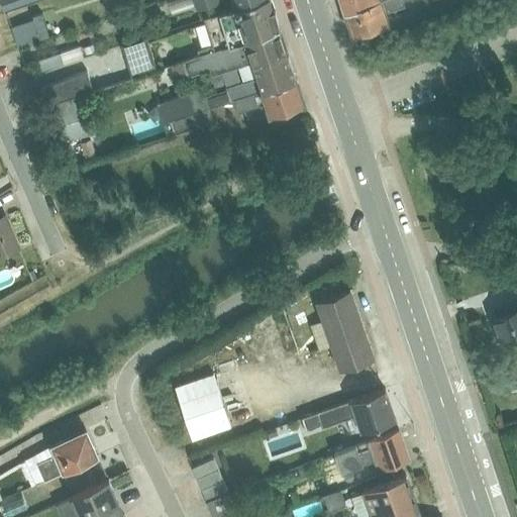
[(0,0),(0,3),(4,15),(45,0),(0,0)]
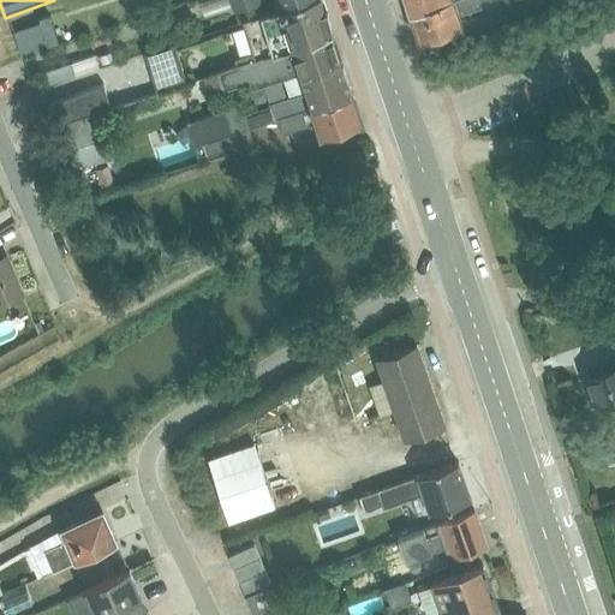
[(261,0),(228,0),(233,12),(262,3),(261,0)]
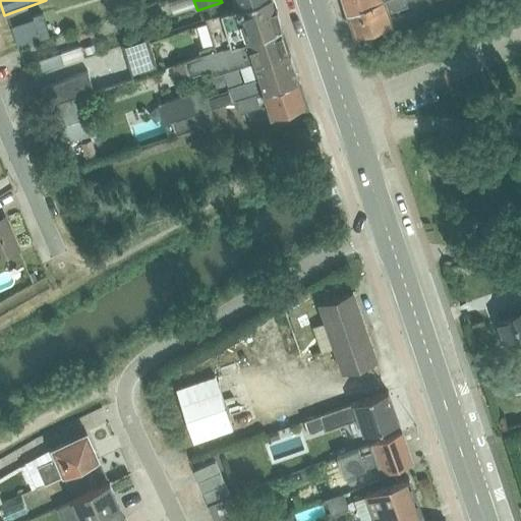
[(198,50),(200,55),(280,25),(272,0),(268,0),(236,11),(206,21),(213,45),(198,50)]
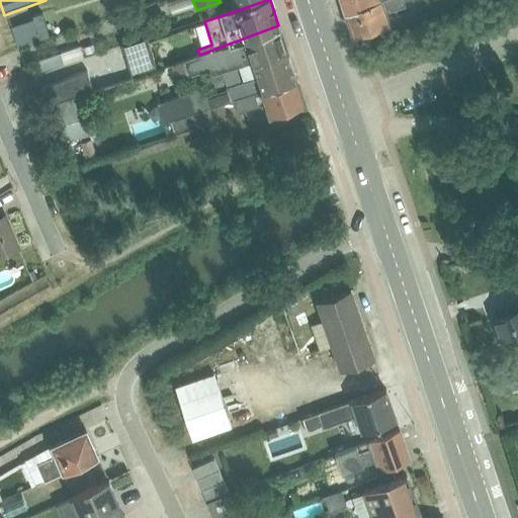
[(230,0),(235,11),(266,0),(230,0)]
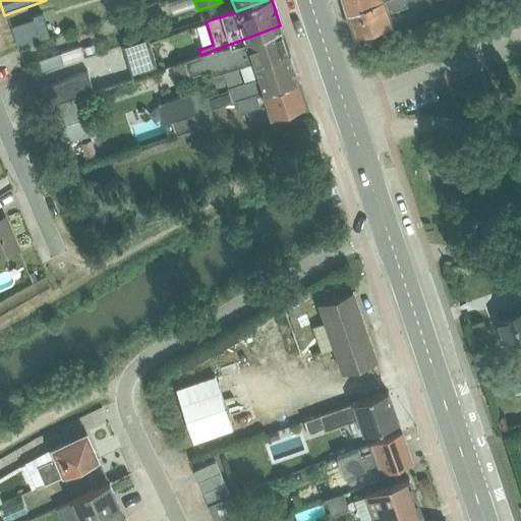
[(338,0),(343,11),(373,0),(338,0)]
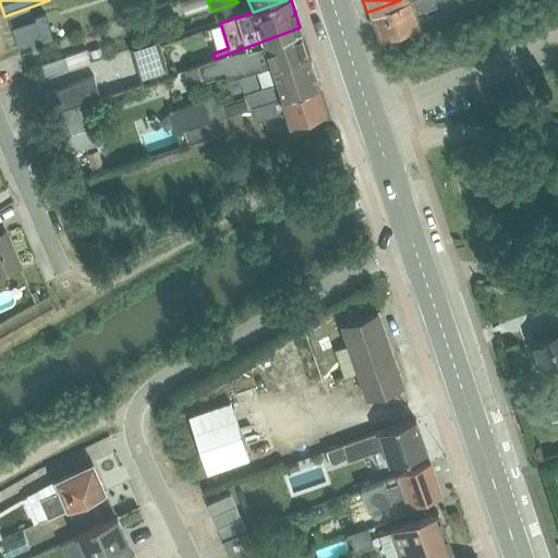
[(377,39),(419,24),(409,0),(400,0),(367,12),(377,39)]
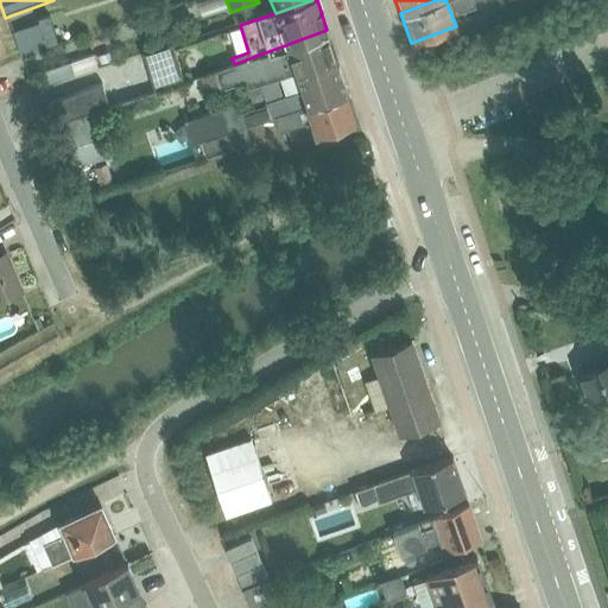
[(50,19),(38,23),(46,50),(58,46),(50,19)]
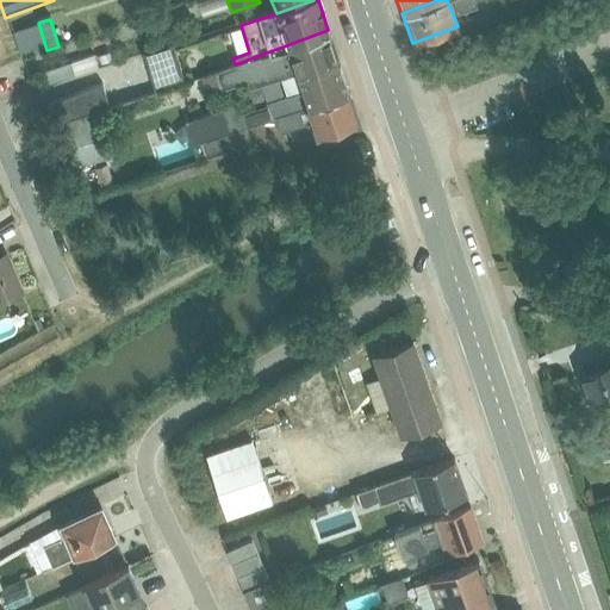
[(280,78),(337,57),(328,30),(235,64),(201,75),(207,95),(247,80),(249,87),(280,78)]
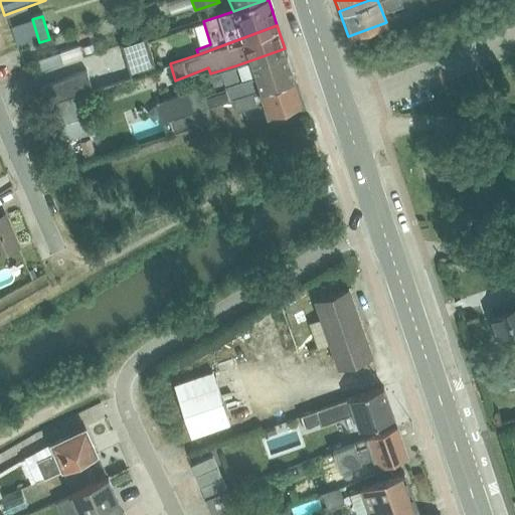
[(146,40),(121,48),(131,76),(156,68),(146,40)]
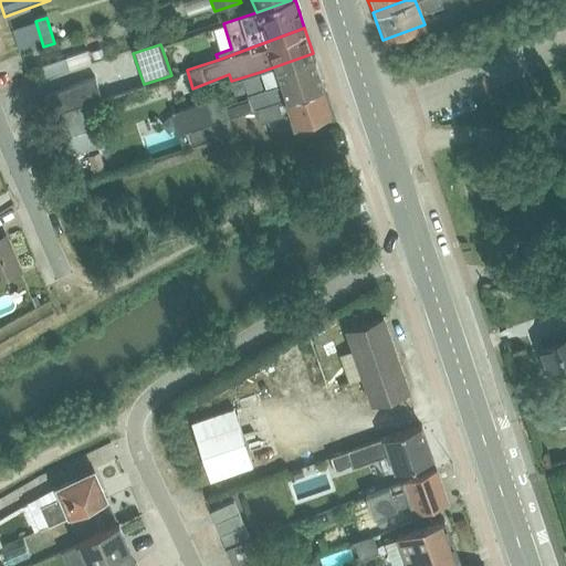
[(88,53),(41,69),(44,80),(92,64),(88,53)]
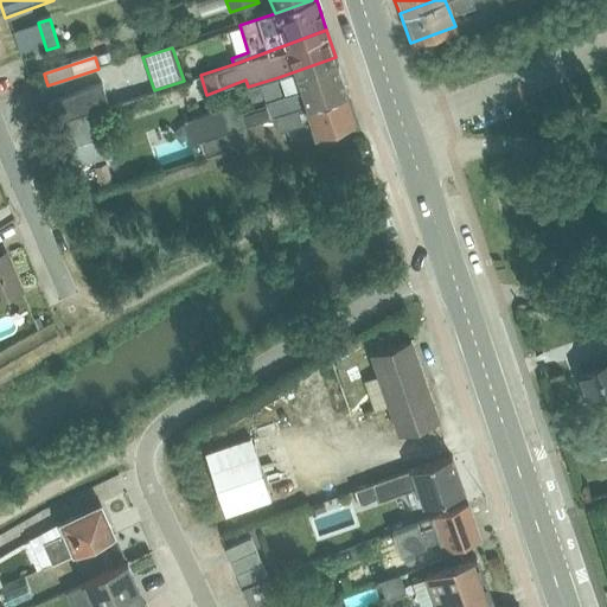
[(246,126),(274,116),(347,93),(336,57),(279,77),(286,95),(266,101),(267,107),(242,115),(236,102),(192,116),(193,119),(184,122),(191,144),(246,126)]
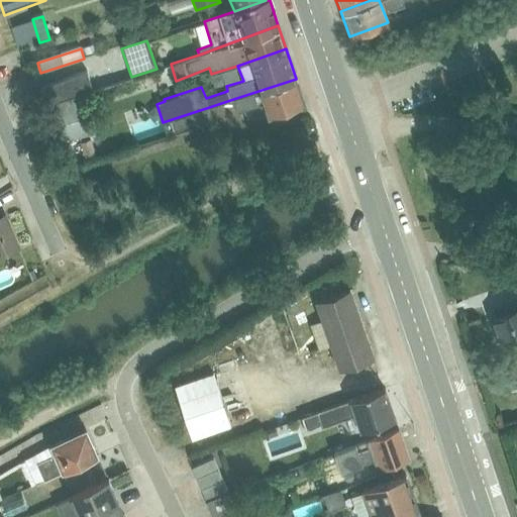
[(87,72),(40,87),(46,105),(93,90),(87,72)]
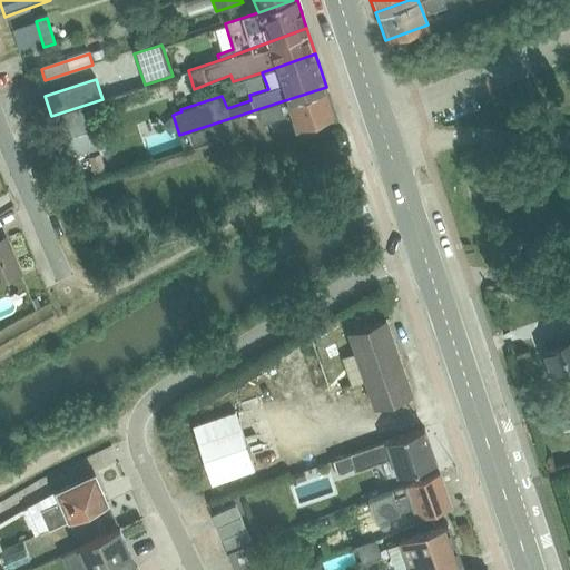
[(318,118),(335,112),(326,87),(257,109),(262,124),(292,114),(297,129),(320,123),(318,118)]
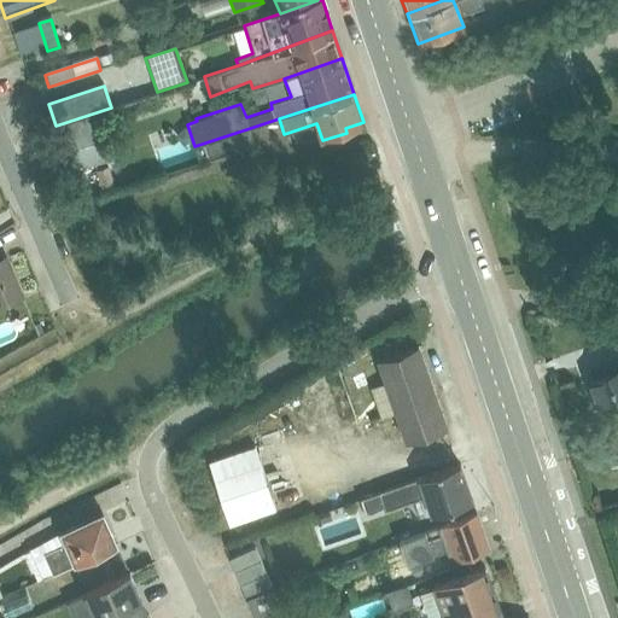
[(100,116),(45,132),(57,174),(114,159),(100,116)]
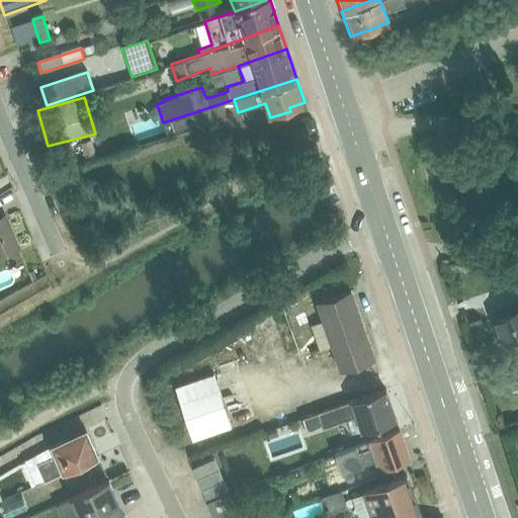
[(209,107),(163,122),(168,137),(213,120),(209,107)]
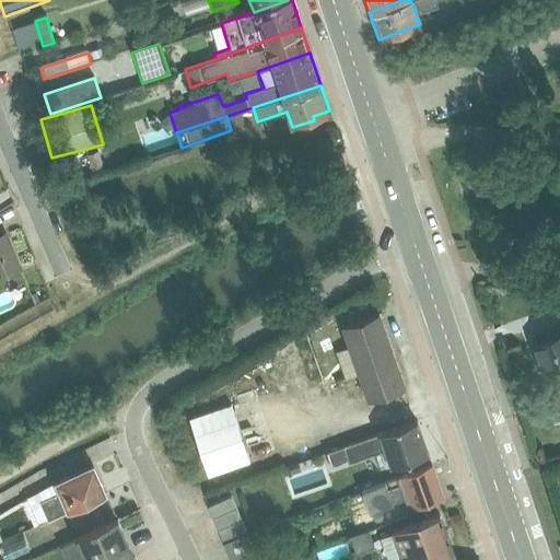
[(98,150),(88,154),(94,172),(105,168),(98,150)]
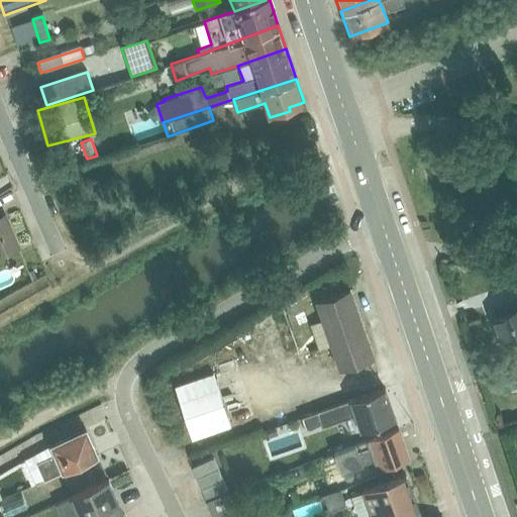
[(0,254),(18,247),(5,216),(0,217),(0,254)]
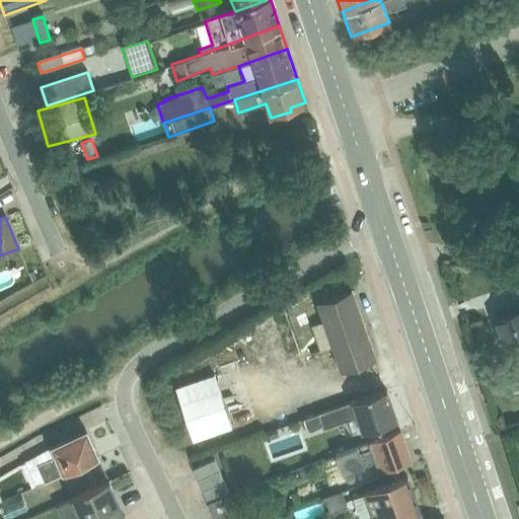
[(334,351),(369,339),(352,290),(347,292),(317,302),(326,334),(315,338),(319,351),(331,348),(334,351)]
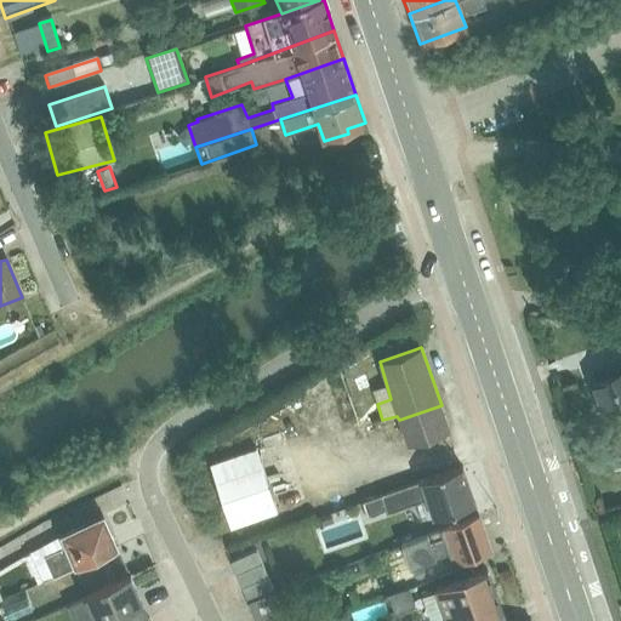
[(620,405),(620,366),(609,371),(610,374),(594,380),(598,392),(594,393),(599,406),(603,405),(604,409),(620,403),(620,405)]
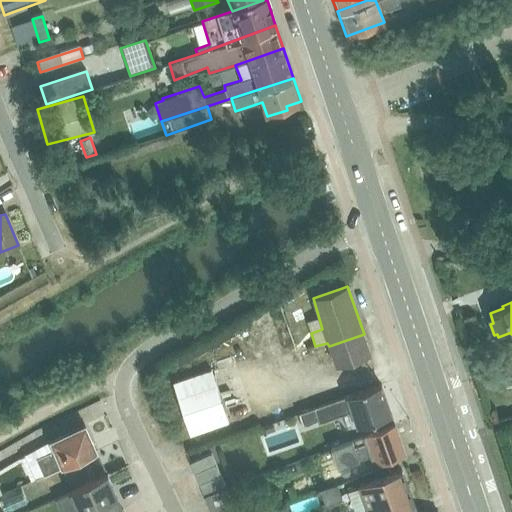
[(364,334),(329,346),(336,367),(360,358),(371,355),(364,334)]
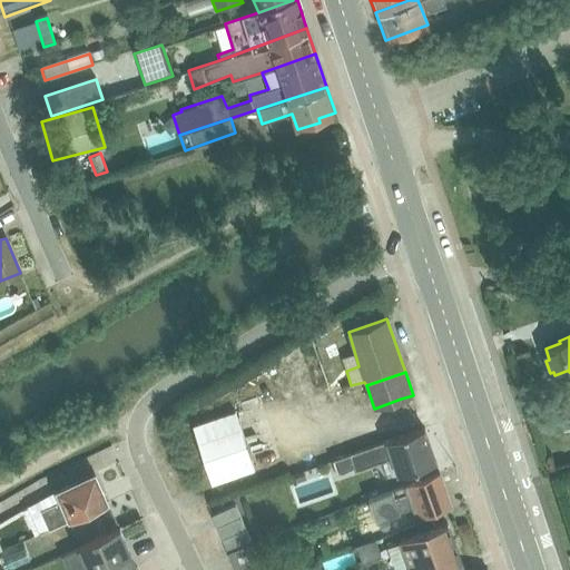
[(235,411),(193,425),(212,482),(254,468),(235,411)]
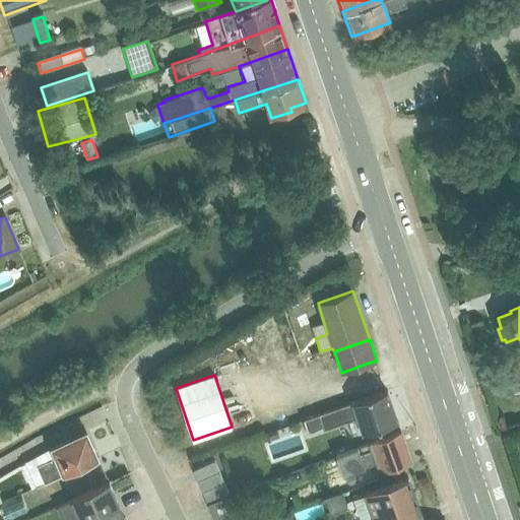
[(319,414),(304,419),(308,434),(356,417),(362,433),(399,420),(388,390),(319,414)]
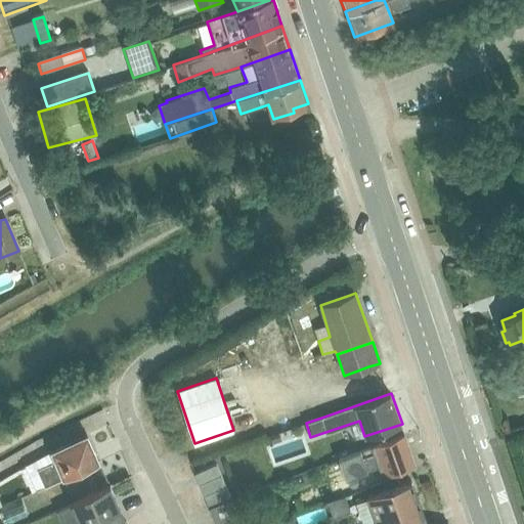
[(405,435),(339,460),(346,478),(348,477),(348,478),(348,479),(349,480),(349,481),(350,482),(351,483),(352,483),(353,484),(354,484),(355,484),(356,483),(357,483),(358,482),(358,481),(359,480),(359,479),(359,478),(359,477),(359,476),(358,476),(358,475),(378,468),(382,477),(417,466),(405,435)]
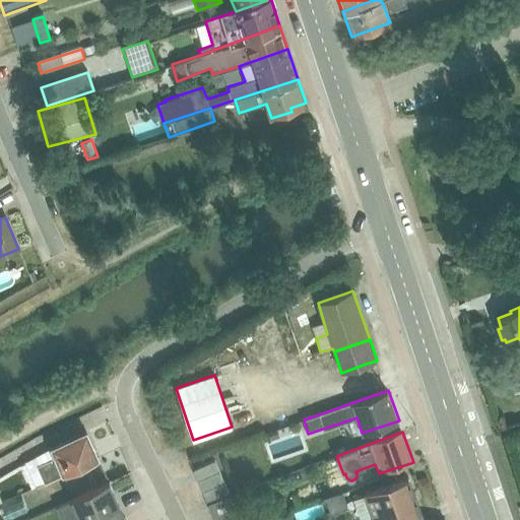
[(26,463),(21,465),(33,489),(98,458),(86,433),(25,462),(26,463)]
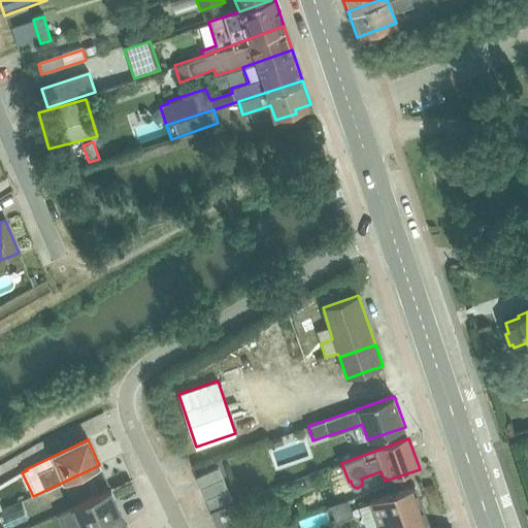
[(210,513),(234,503),(219,468),(196,477),(210,513)]
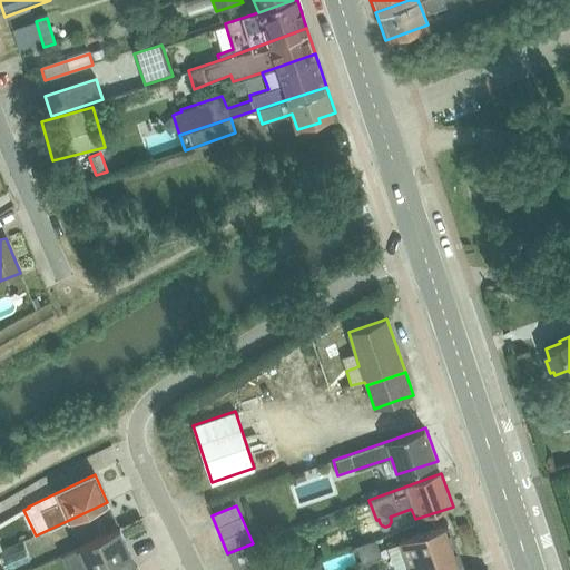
[(451,569),(465,566),(450,521),(397,539),(399,541),(387,546),(396,568),(401,567),(401,569),(451,569)]
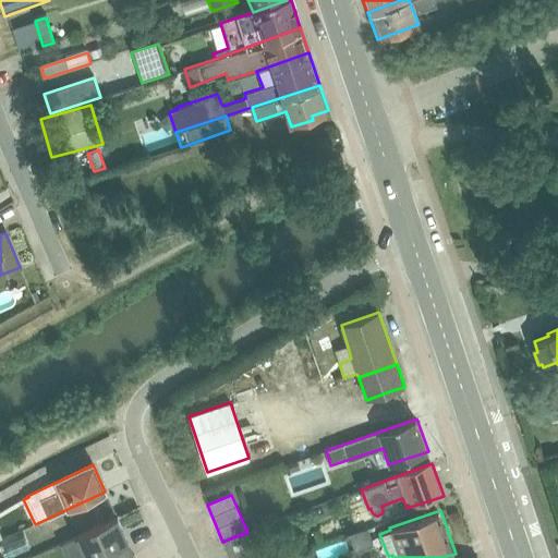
[(68,514),(28,533),(36,552),(76,533),(68,514)]
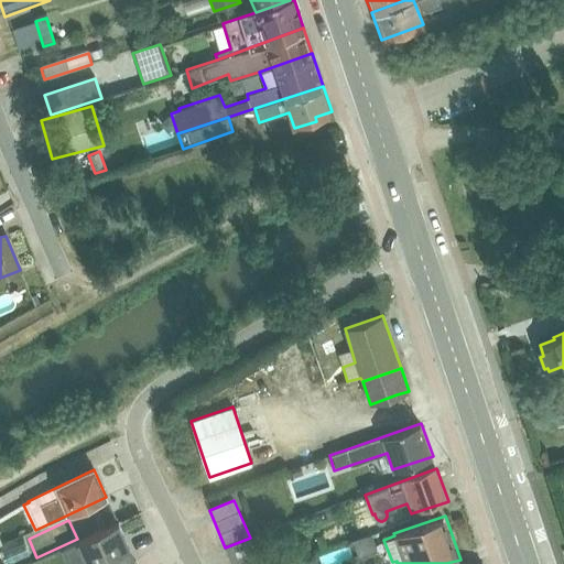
[(133,563),(136,563),(118,524),(63,552),(68,563),(133,563)]
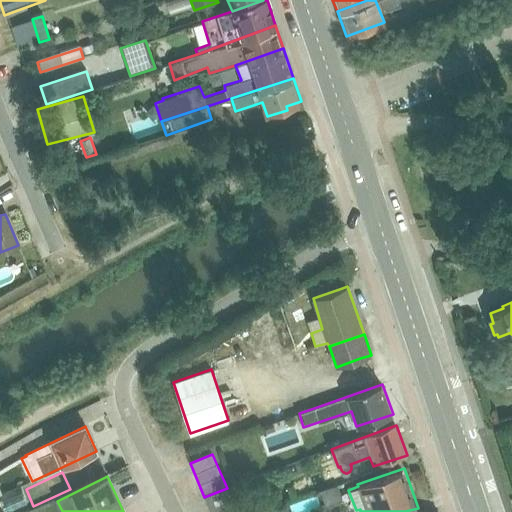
[(227,488),(204,497),(211,511),(247,511),(235,485),(227,488)]
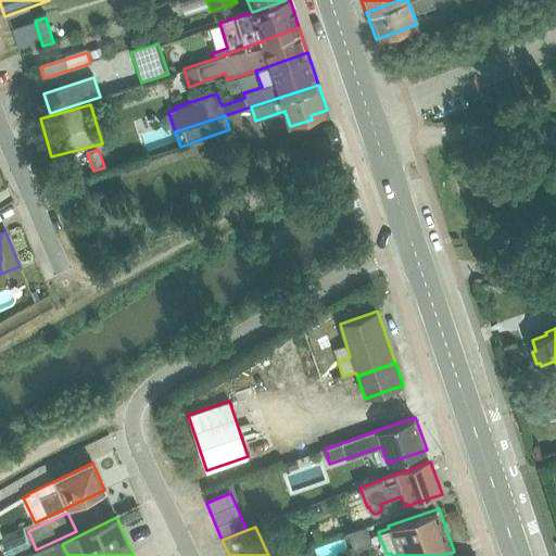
[(367,527),(348,534),(353,551),(373,543),(367,527)]
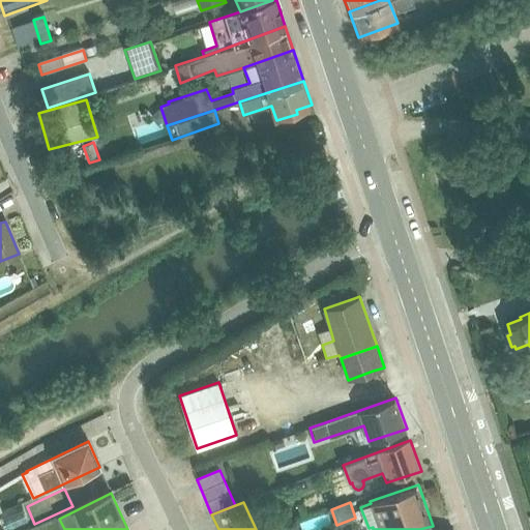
[(296,529),(321,529),(329,528),(326,513),(295,521),(296,529)]
